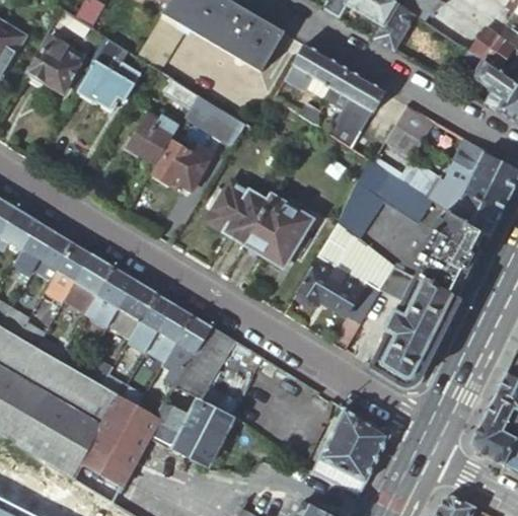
[(75,16),(84,0),(51,0),(65,9),(67,11),(75,16)]
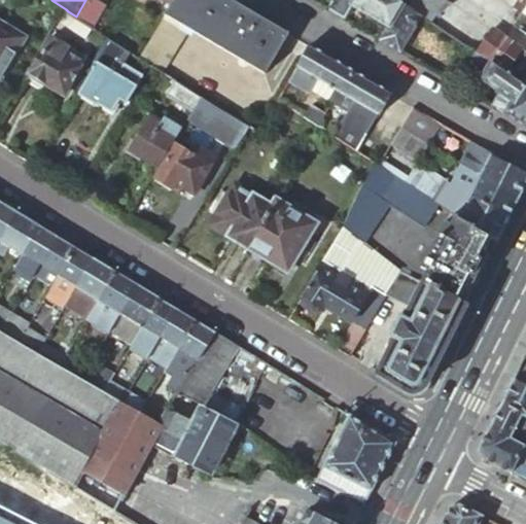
[(85,0),(76,16),(89,24),(102,0),(85,0)]
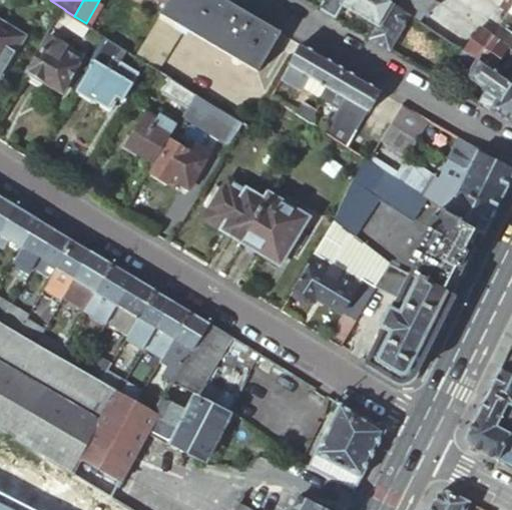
[(281,31),(227,0),(168,0),(135,55),(149,64),(158,69),(184,27),(203,39),(258,70),(261,64),(281,31)]
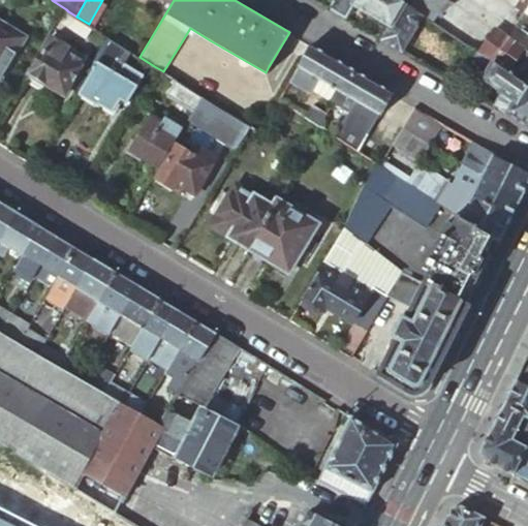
[(332,0),(329,7),(345,18),(354,3),(391,24),(403,3),(398,0),(332,0)]
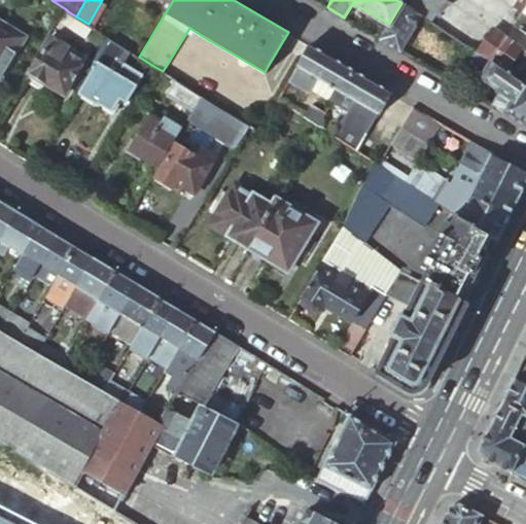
[(416,0),(412,8),(420,14),(429,21),(434,13),(452,2),(448,0),(416,0)]
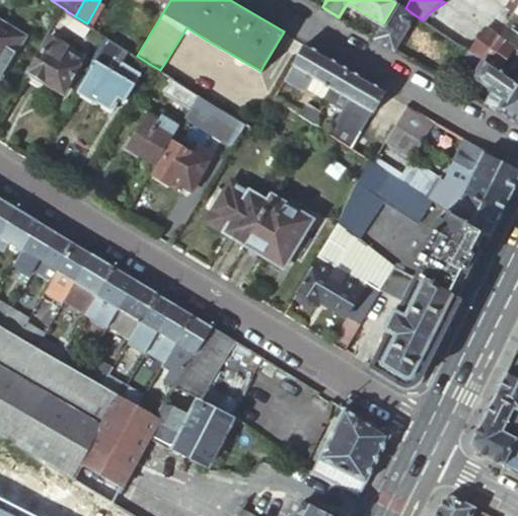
[(408,25),(414,14),(405,8),(395,3),(383,23),(374,38),(393,49),(399,39),(403,41),(412,28),(408,25)]
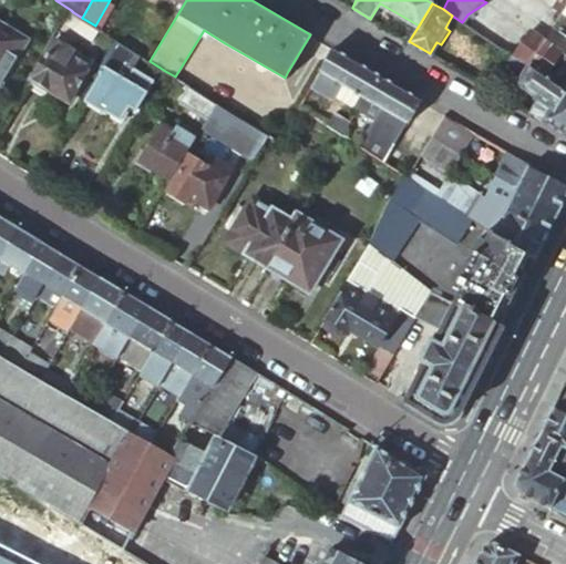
[(565,3),(559,13),(552,26),(565,33),(565,3)]
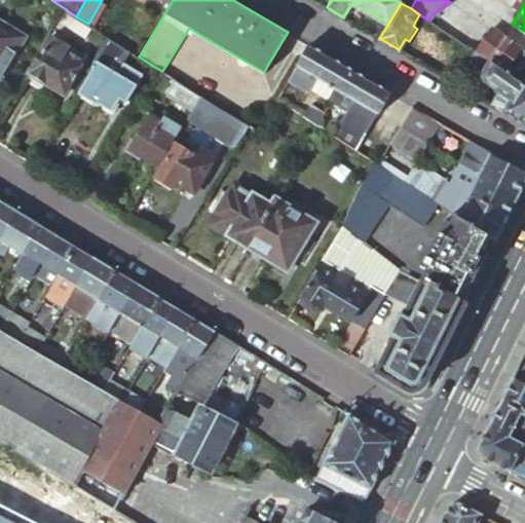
[(88,24),(76,16),(68,11),(63,21),(86,35),(91,26),(88,24)]
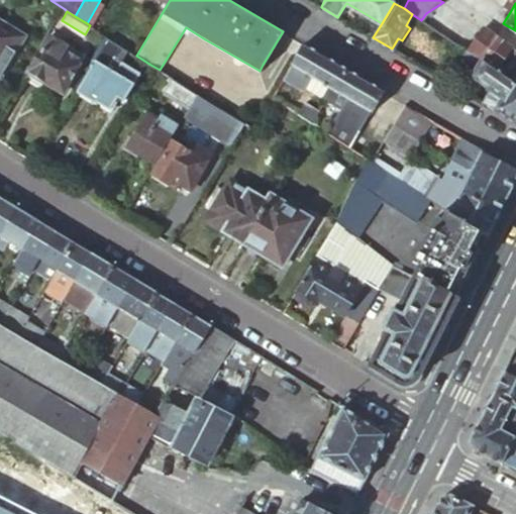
[(0,19),(0,75),(24,34),(0,19)]
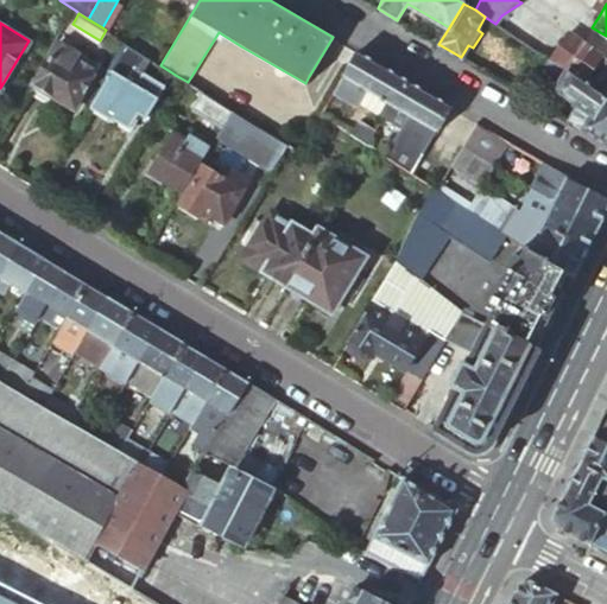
[(606,58),(600,55),(581,43),(567,33),(549,59),(563,69),(582,82),(604,97),(606,100),(606,58)]
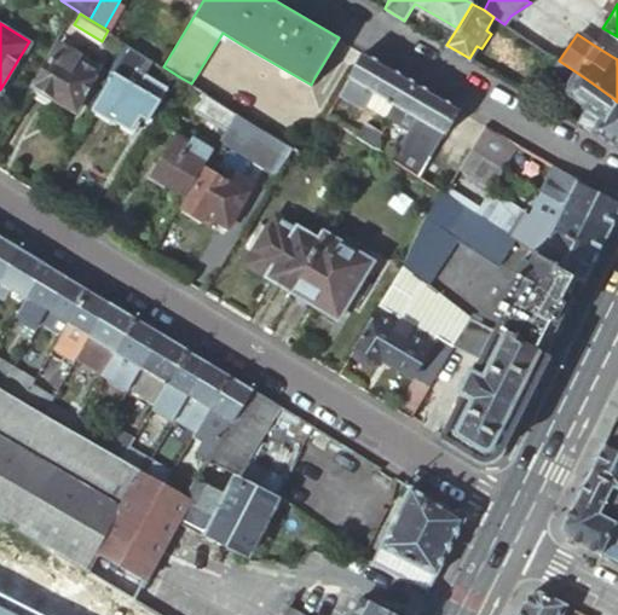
[(61,44),(36,83),(75,108),(100,68),(61,44)]
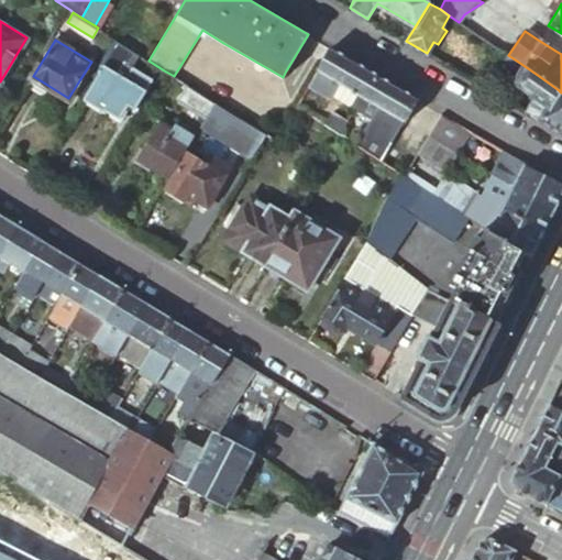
[(330,46),(309,85),(331,97),(335,89),(339,83),(362,96),(375,74),(330,46)]
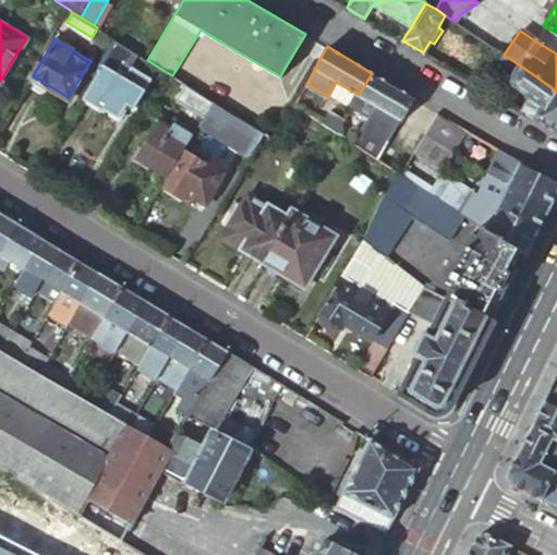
[(556,92),(554,89),(534,75),(517,63),(504,55),(493,48),(484,61),(507,76),(513,75),(512,83),(530,95),(521,110),(556,130),(556,92)]
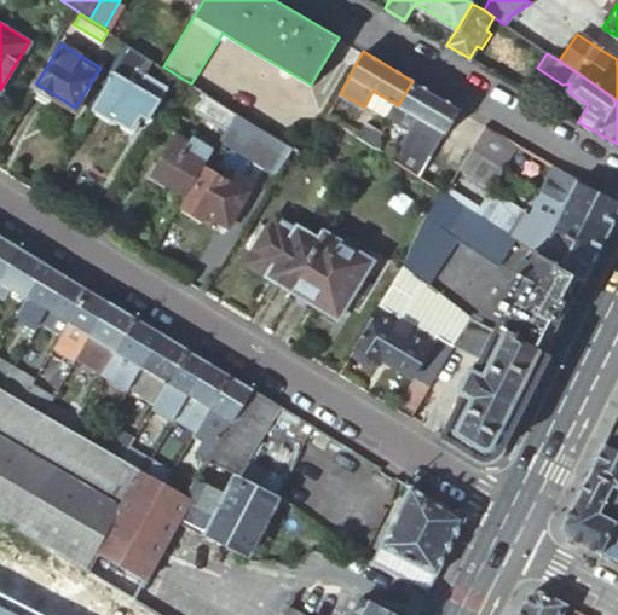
[(115,71),(93,108),(115,121),(116,120),(132,129),(140,115),(149,120),(168,86),(139,69),(132,81),(115,71)]
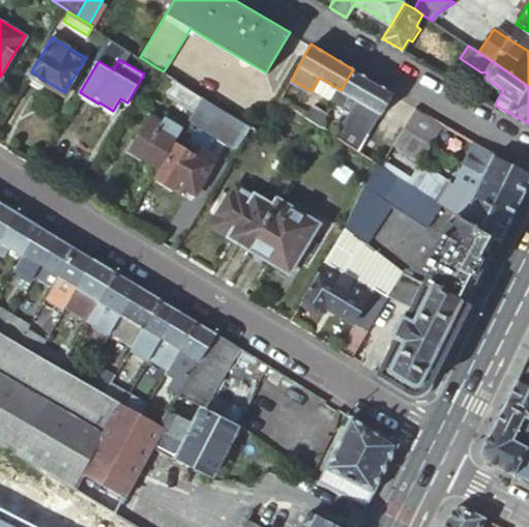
[(394,93),(353,69),(341,90),(358,99),(363,104),(350,125),(360,132),(363,126),(371,130),(381,114),(382,114),(394,93)]
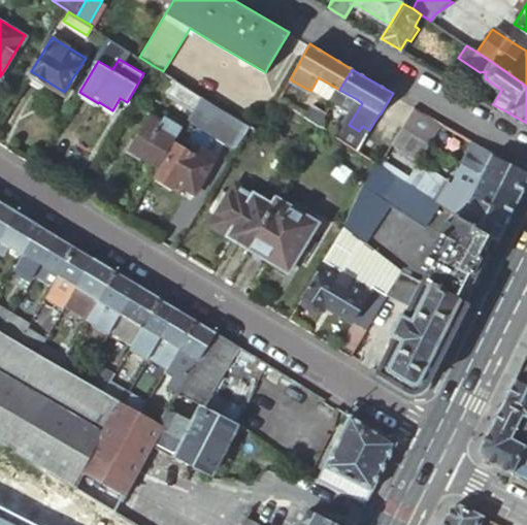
[(336,96),(339,90),(318,77),(315,84),(336,96)]
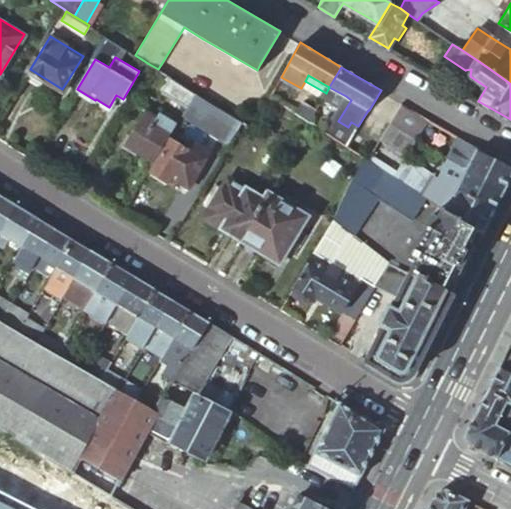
[(189,104),(195,93),(171,77),(164,88),(189,104)]
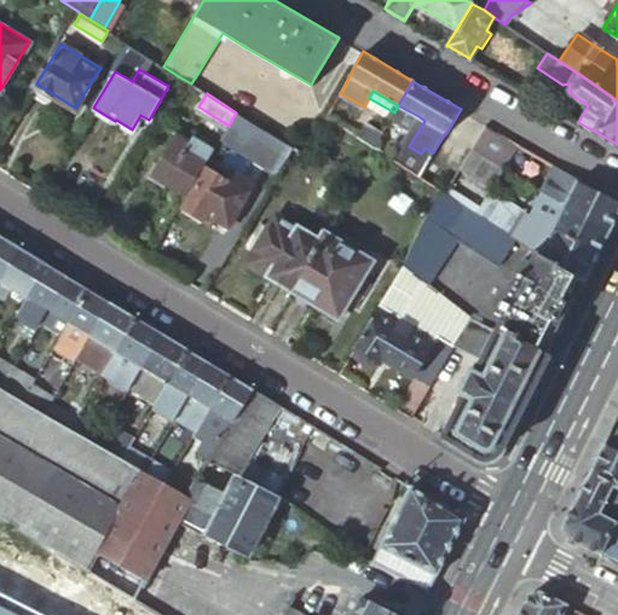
[(419,116),(398,105),(394,112),(392,116),(411,128),(419,116)]
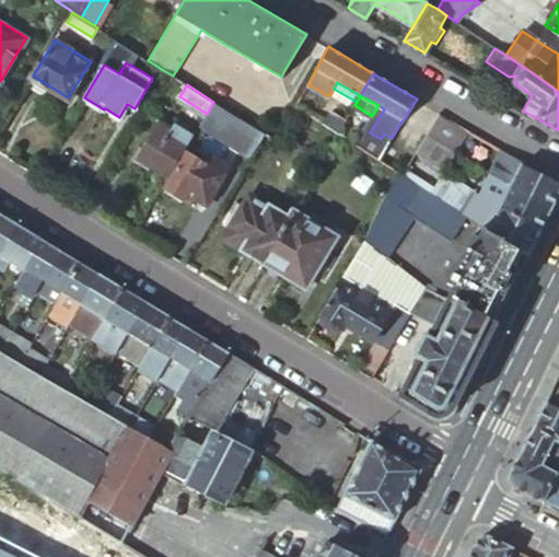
[(265,134),(213,102),(207,114),(199,126),(251,158),(265,134)]
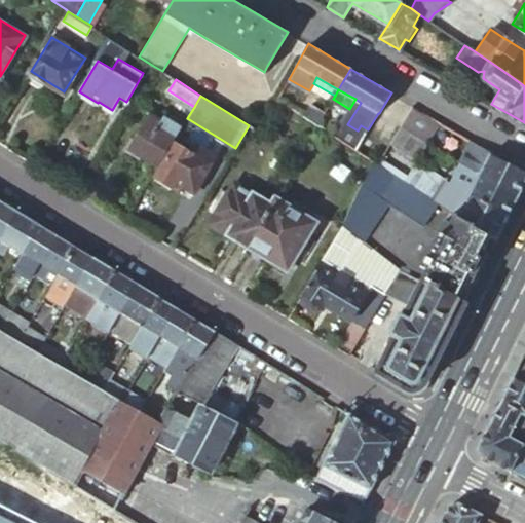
[(303,114),(319,124),(325,113),(309,104),(303,114)]
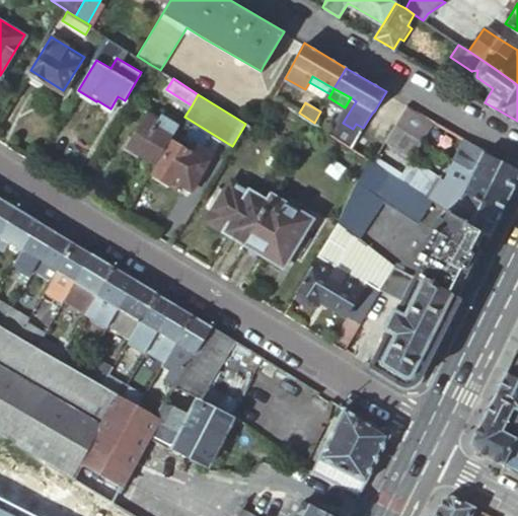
[(429,117),(409,104),(397,124),(418,136),(429,117)]
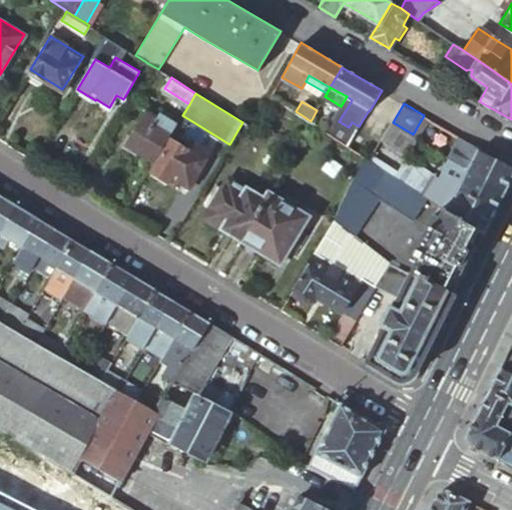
[(132,148),(154,162),(177,123),(160,112),(157,116),(145,109),(129,136),(136,141),(132,148)]
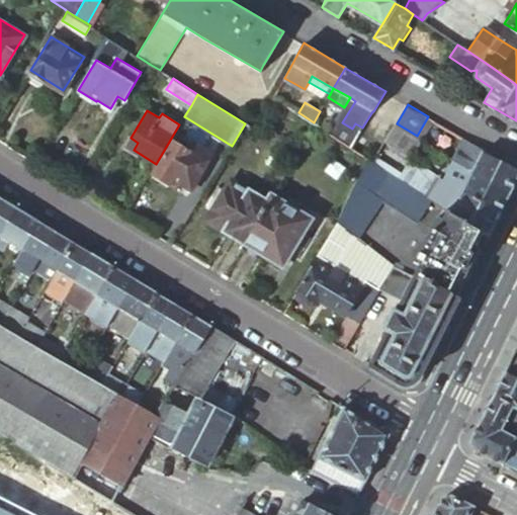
[(352,129),(359,133),(362,127),(355,123),(352,129)]
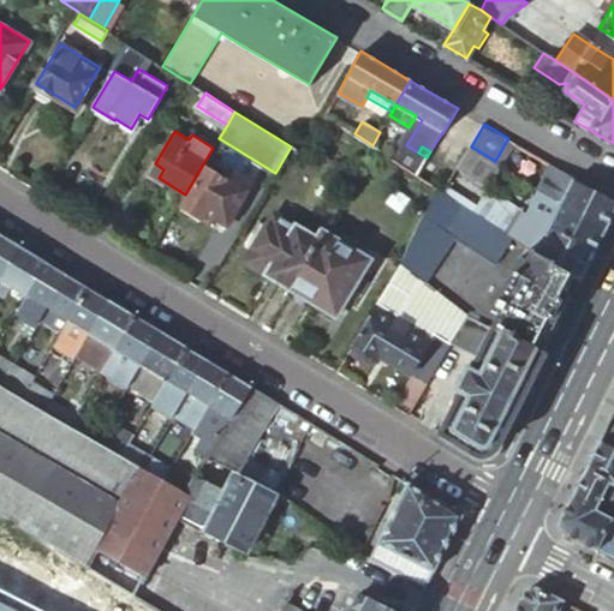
[(495,161),(471,147),(458,169),(481,184),(495,161)]
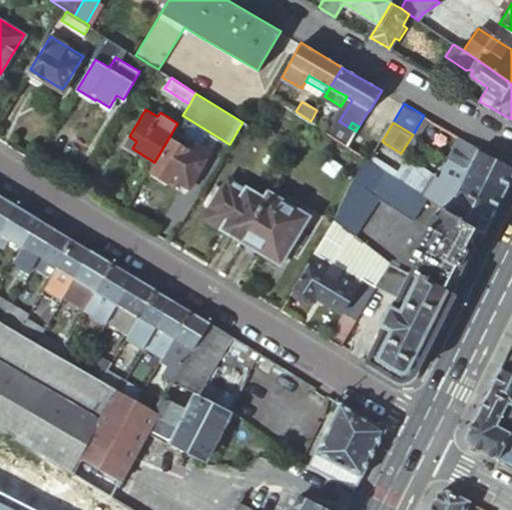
[(356,131),(348,145),(357,151),(365,136),(364,129),(359,126),(356,131)]
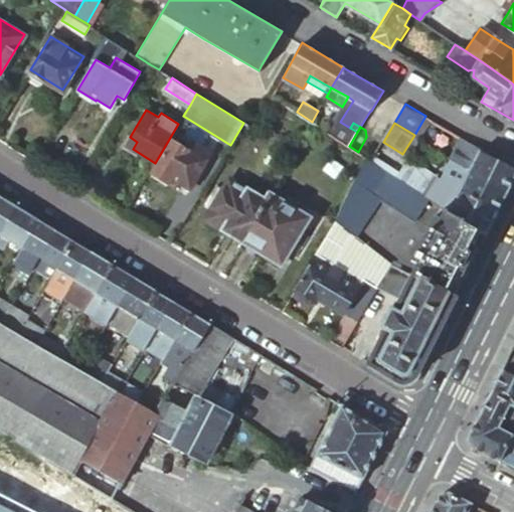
[(137,142),(130,137),(125,145),(133,149),(137,142)]
